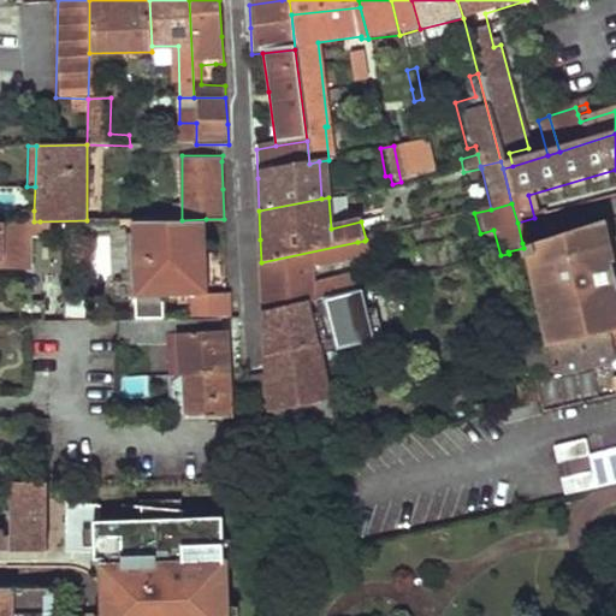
[(0,220),(34,221),(34,211),(0,209),(0,220)]
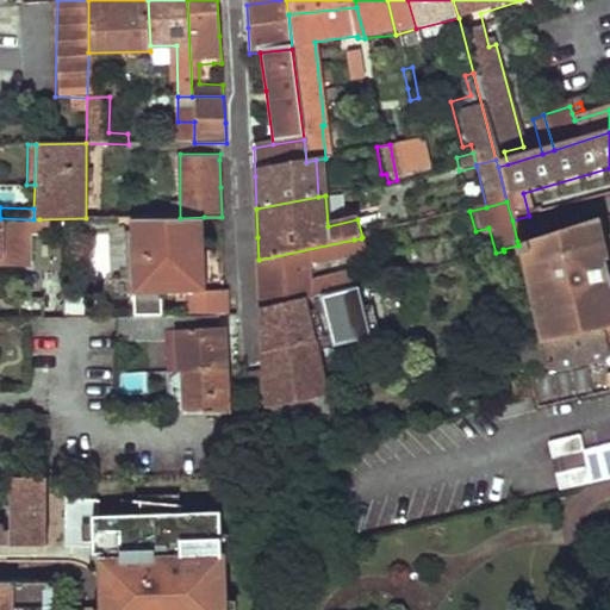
[(204,217),(180,218),(132,218),(135,296),(193,293),(206,293),(205,256),(204,217)]
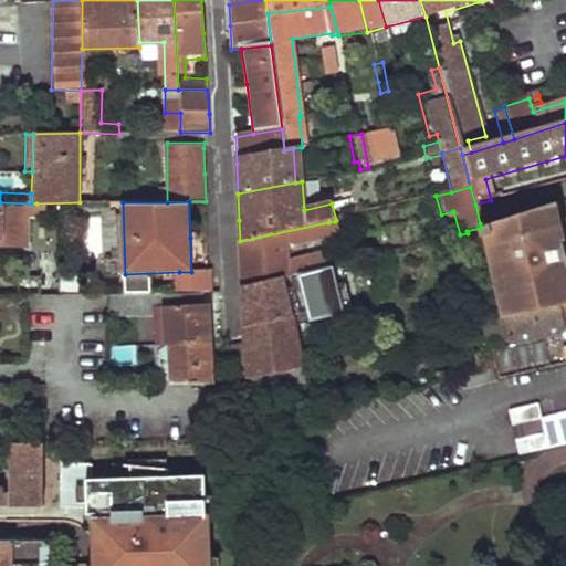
[(481,228),(467,231),(468,233),(492,322),(521,315),(565,304),(565,257),(557,260),(552,240),(562,237),(565,234),(565,224),(559,201),(480,223),(481,228)]
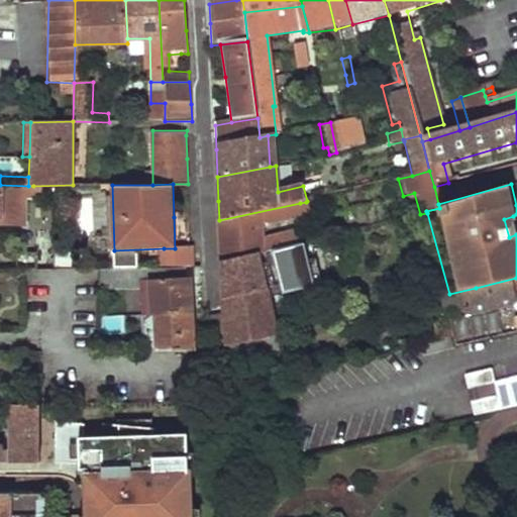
[(0,225),(21,225),(22,199),(33,199),(33,186),(28,186),(0,185),(0,225)]
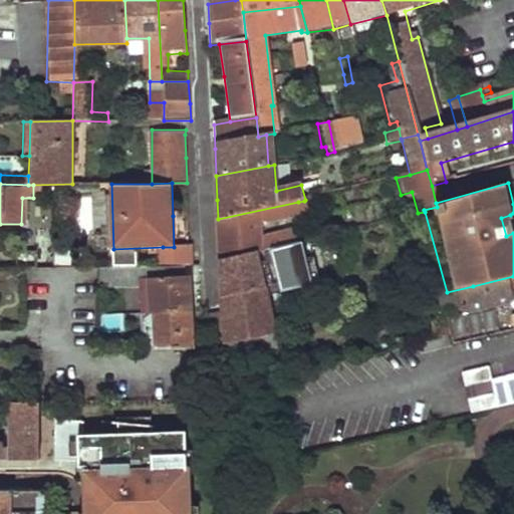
[(219,242),(220,261),(275,248),(282,246),(298,242),(295,229),(266,235),(261,239),(260,220),(271,221),(301,214),(300,207),(298,202),(218,219),(219,242)]
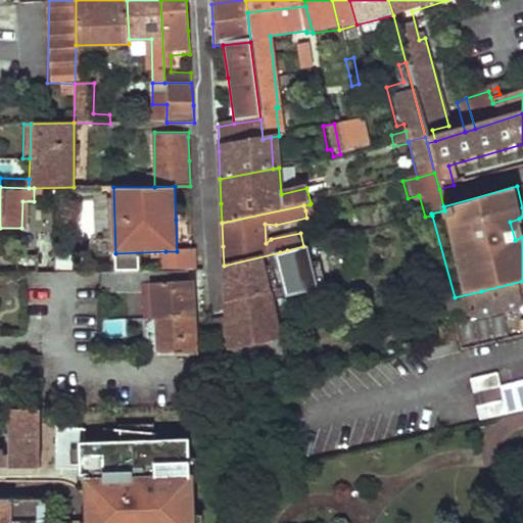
[(522,234),(519,219),(510,222),(515,240),(522,237),(522,234)]
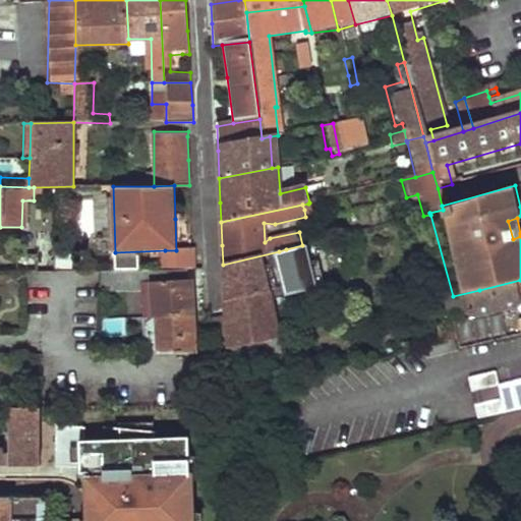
[(299,232),(302,245),(312,243),(309,229),(299,232)]
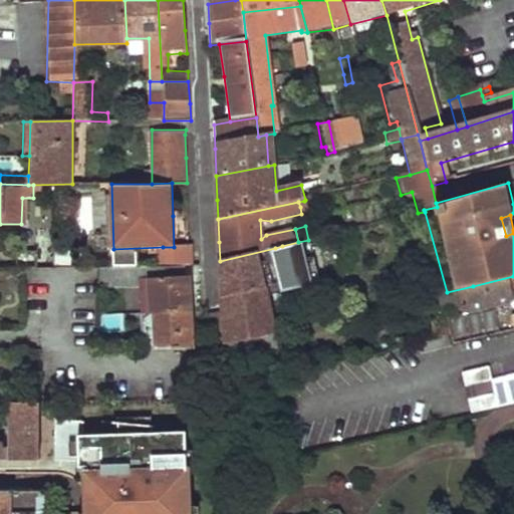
[(283,260),(289,283),(307,279),(298,242),(282,246),(286,260),(283,260)]
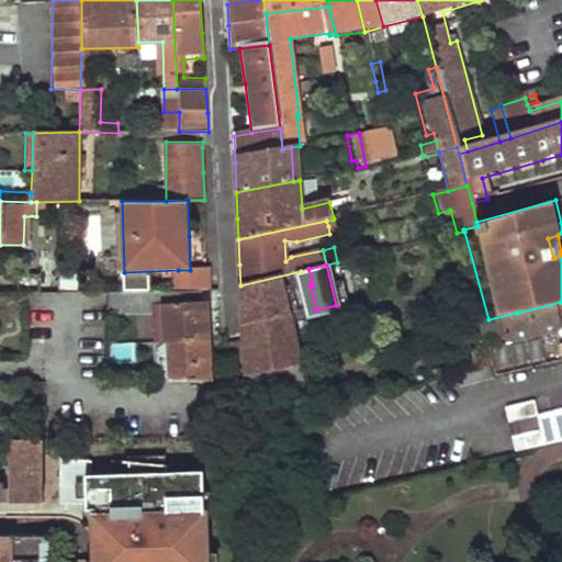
[(200,292),(208,292),(206,280),(206,270),(190,270),(178,270),(178,293),(200,292)]
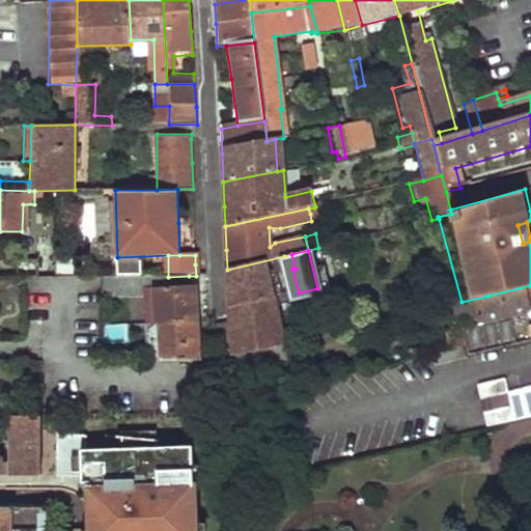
[(281,344),(268,276),(287,271),(284,256),(227,270),(229,302),(230,326),(211,328),(214,358),(232,356),(278,345),(281,344)]
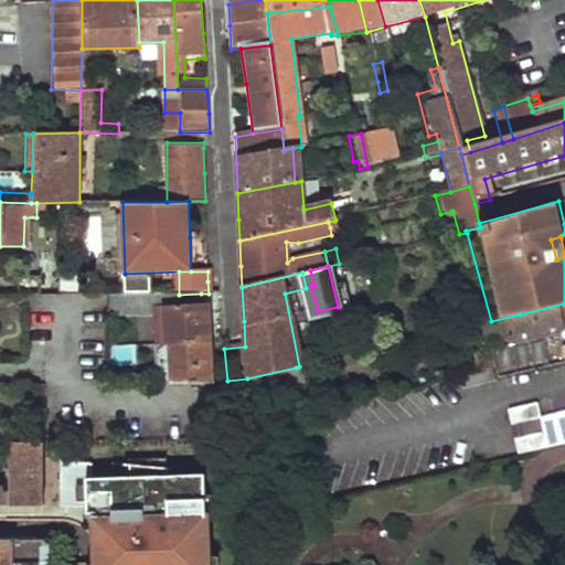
[(372,285),(374,295),(385,292),(383,281),(372,285)]
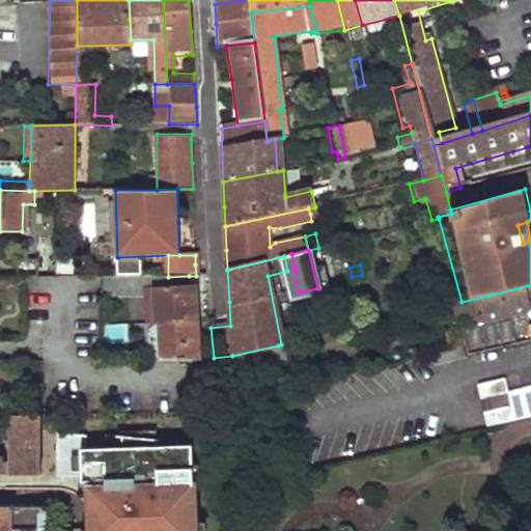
[(103,277),(103,296),(129,295),(129,288),(143,288),(152,288),(154,324),(157,324),(197,322),(196,298),(196,287),(189,287),(189,276),(168,277),(103,277)]
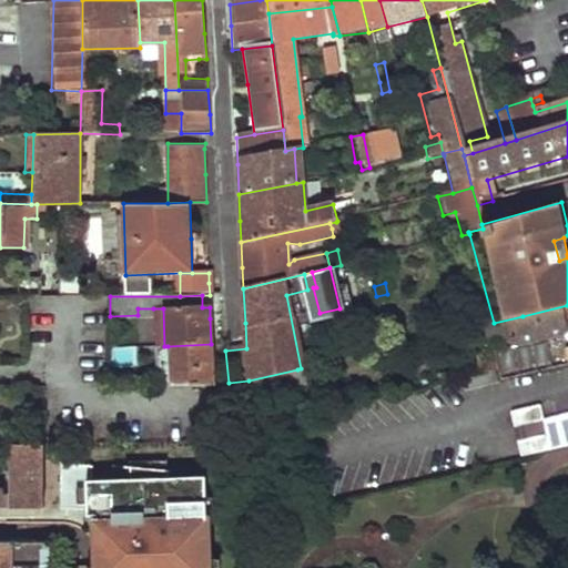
[(567,305),(523,316),(527,334),(567,324),(567,305)]
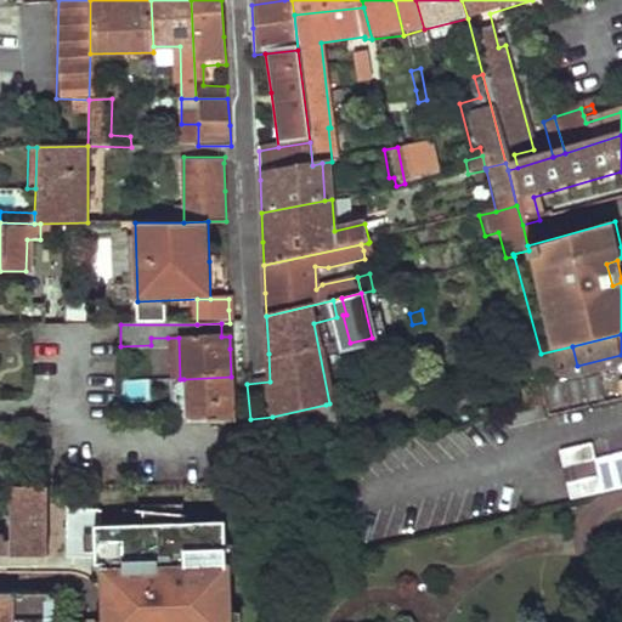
[(180,379),(179,338),(168,338),(170,379),(180,379)]
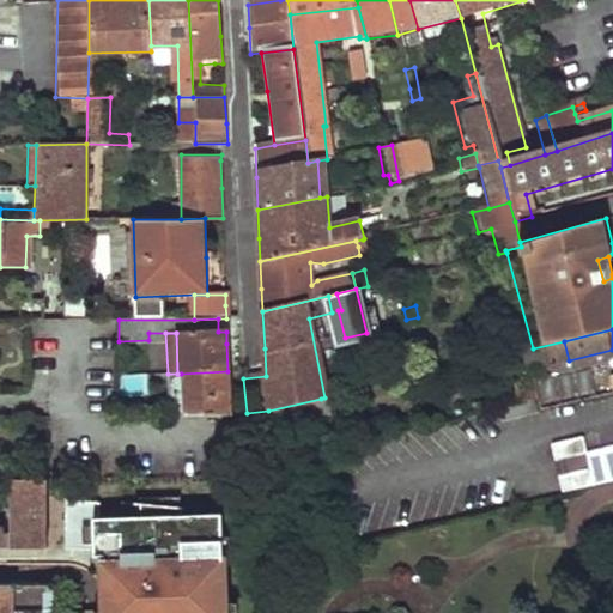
[(612,350),(569,360),(572,372),(612,363),(612,350)]
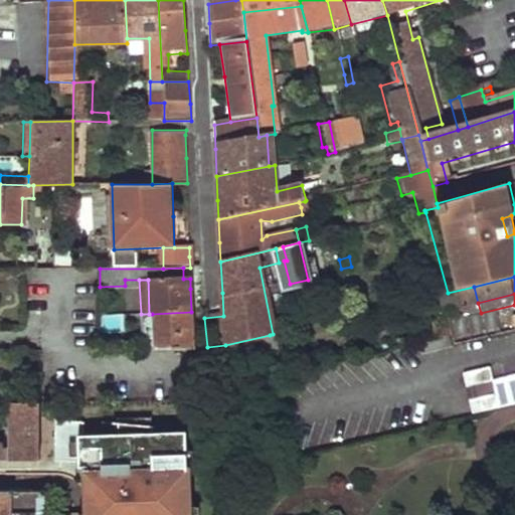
[(152,314),(154,349),(193,349),(192,323),(191,312),(152,314)]
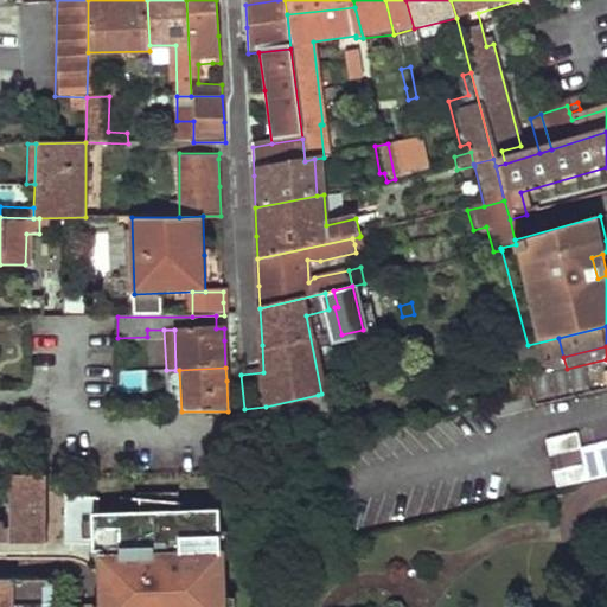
[(536,379),(540,397),(601,387),(598,369),(536,379)]
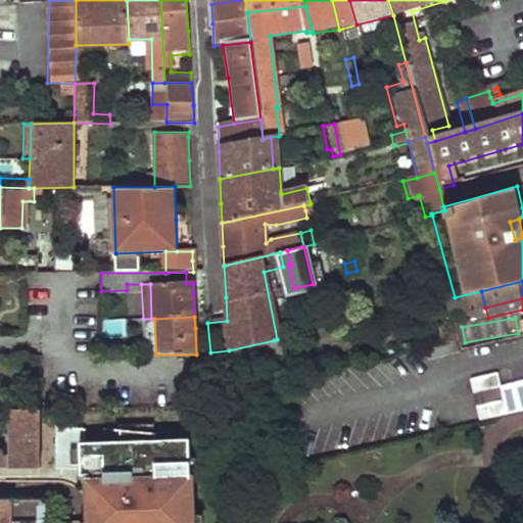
[(156,354),(154,319),(151,319),(143,319),(145,354),(156,354)]
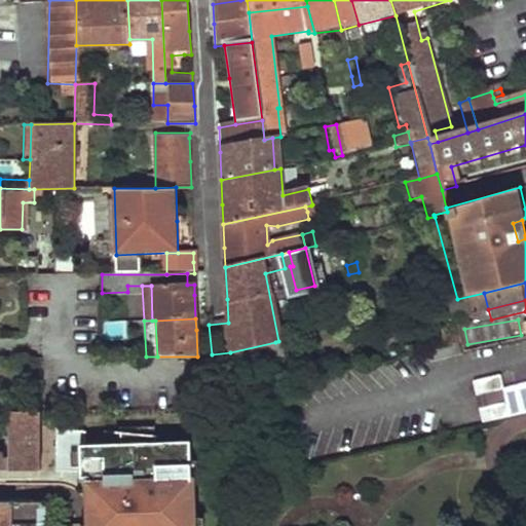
[(448,346),(464,343),(461,327),(445,330),(448,346)]
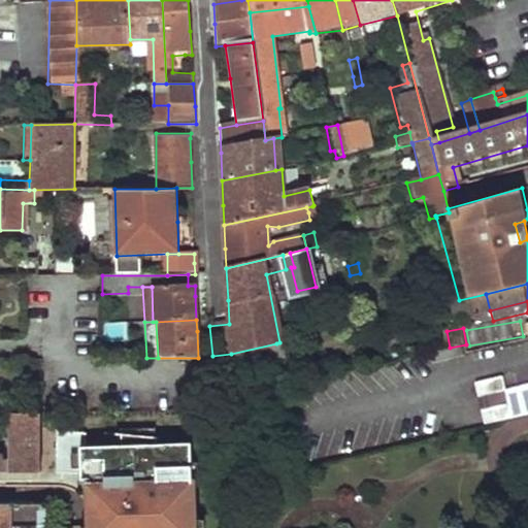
[(231,354),(236,376),(282,365),(276,343),(231,354)]
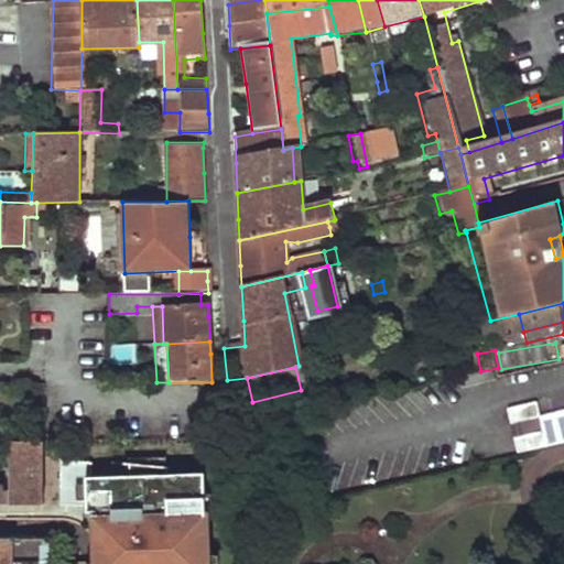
[(537,401),(510,408),(521,454),(563,443),(563,409),(540,415),(537,401)]
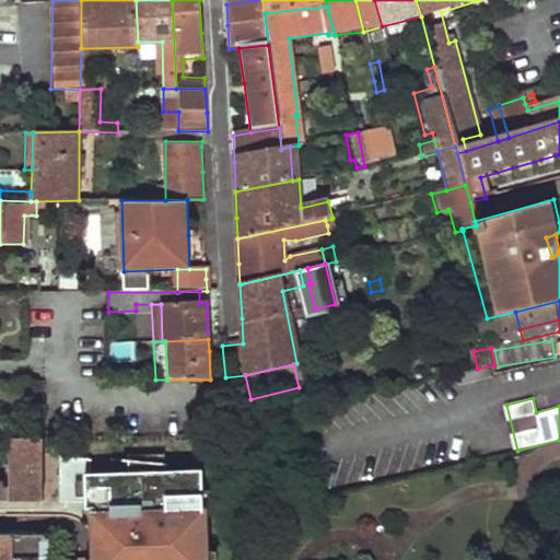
[(0,497),(8,497),(42,497),(43,453),(43,439),(10,439),(10,488),(3,489),(3,481),(0,480),(0,497)]
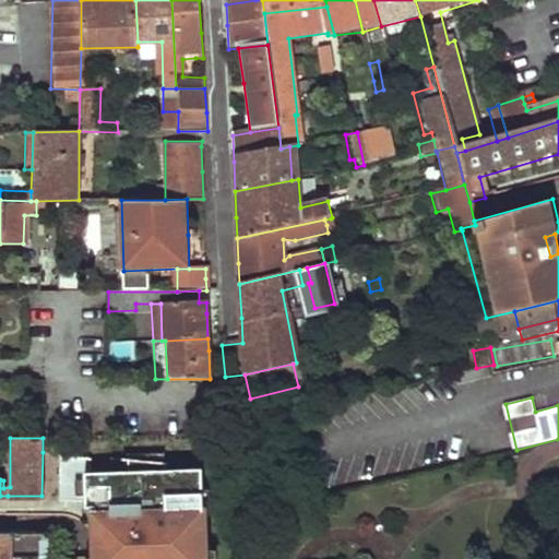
[(56,453),(56,438),(43,438),(43,452),(56,453)]
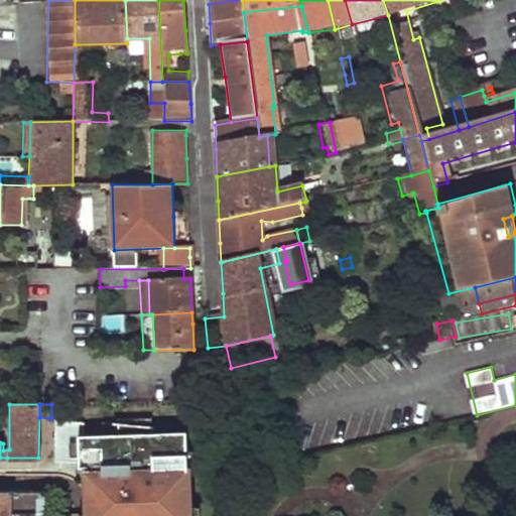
[(39,417),(38,458),(46,458),(50,458),(51,418),(39,417)]
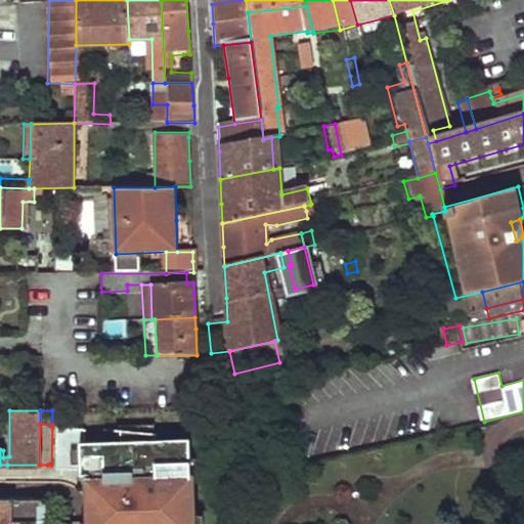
[(191,438),(83,441),(84,477),(88,477),(192,474),(191,438)]
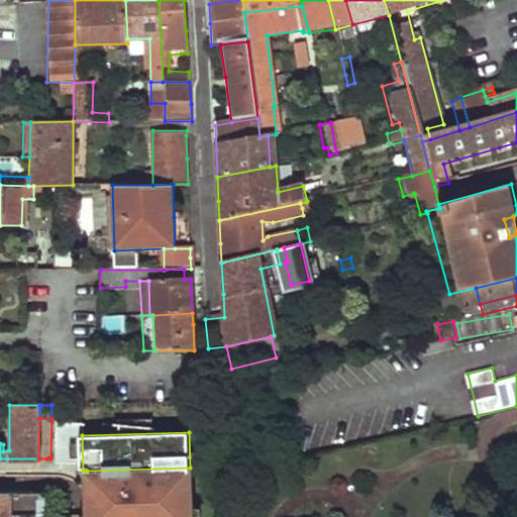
[(12,467),(13,497),(46,497),(46,458),(38,458),(7,458),(7,467),(12,467)]
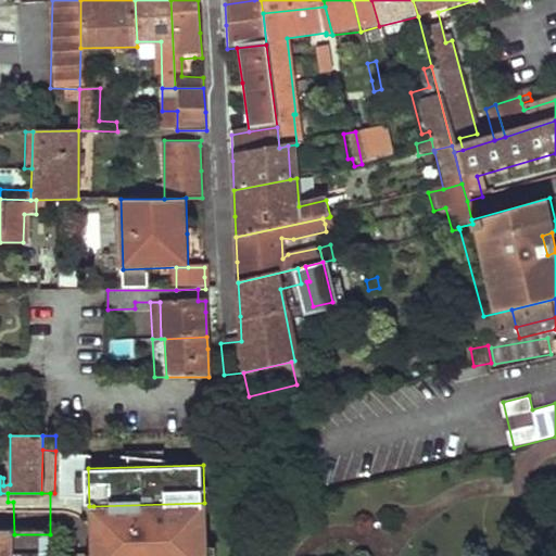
[(204,503),(93,506),(95,555),(212,555),(211,503),(204,503)]
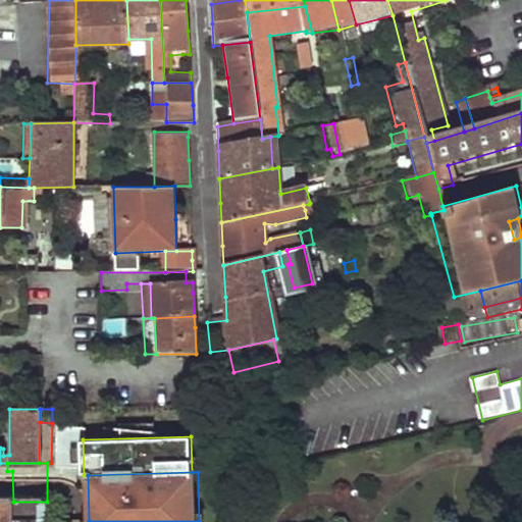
[(0,521),(47,521),(47,502),(13,502),(0,501),(0,521)]
